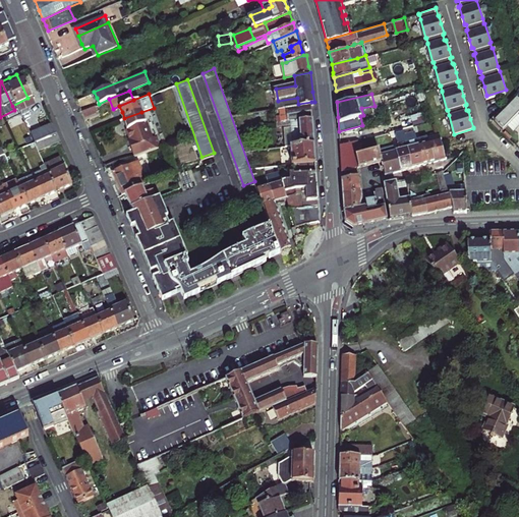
[(505,127),(512,121),(517,127),(518,124),(518,96),(497,119),(505,127)]
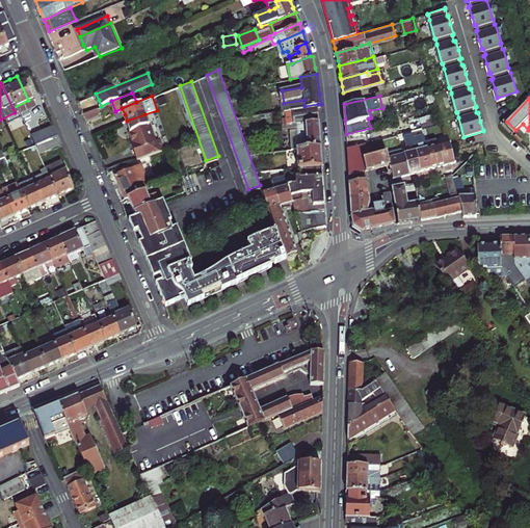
[(293,122),(319,120),(319,116),(318,104),(305,106),(292,108),(293,122)]
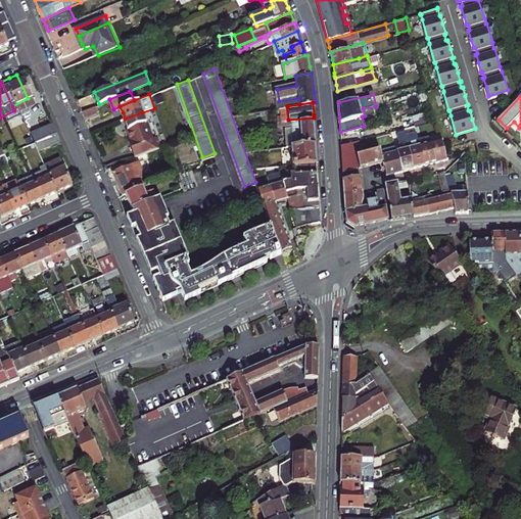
[(85,118),(98,111),(95,105),(83,110),(85,118)]
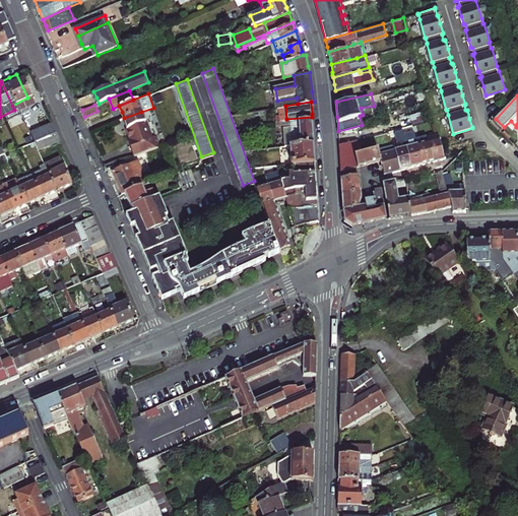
[(280,120),(281,120),(286,119),(285,106),(278,107),(280,120)]
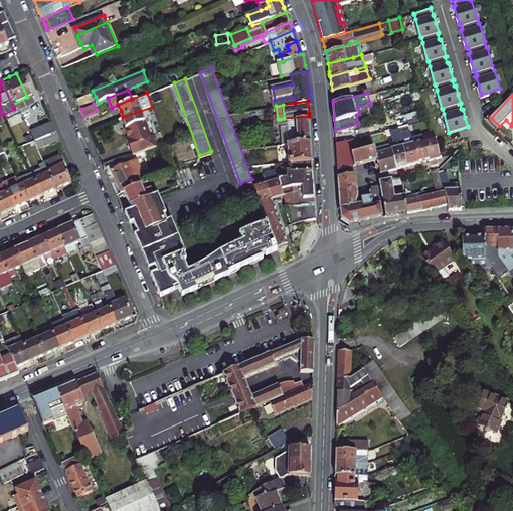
[(132,142),(130,143),(134,154),(158,145),(154,135),(150,136),(140,111),(123,117),(129,133),(132,142)]
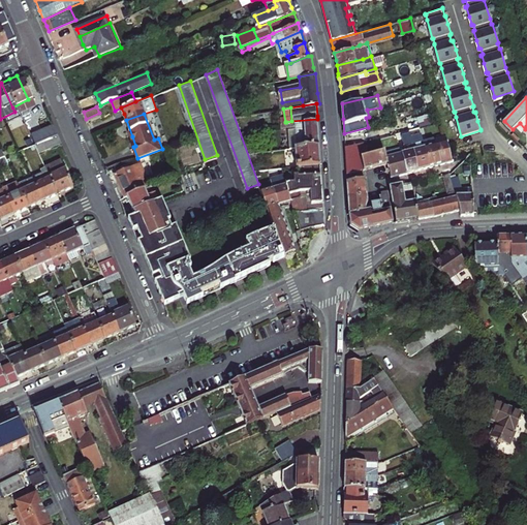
[(298,144),(319,142),(318,131),(317,119),(291,121),(286,122),(287,145),(289,145),(296,144),(298,144)]
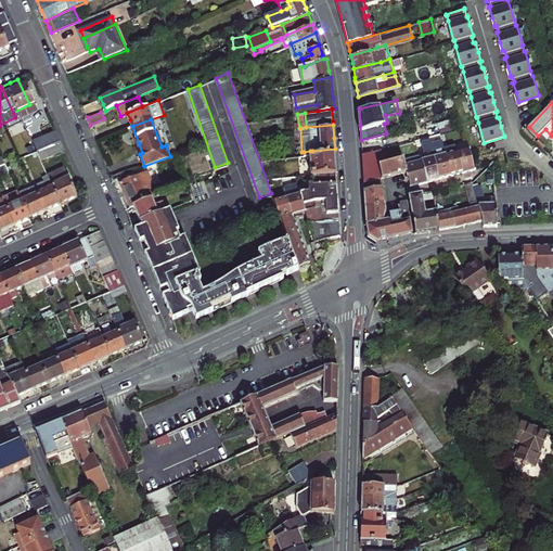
[(29,146),(53,137),(49,127),(24,137),(29,146)]
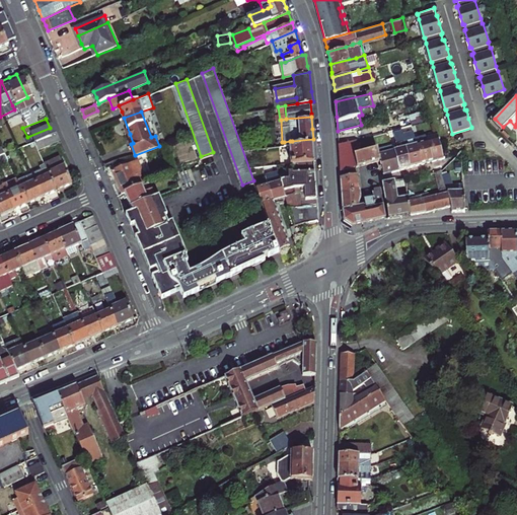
[(27,137),(31,145),(53,135),(50,128),(27,137)]
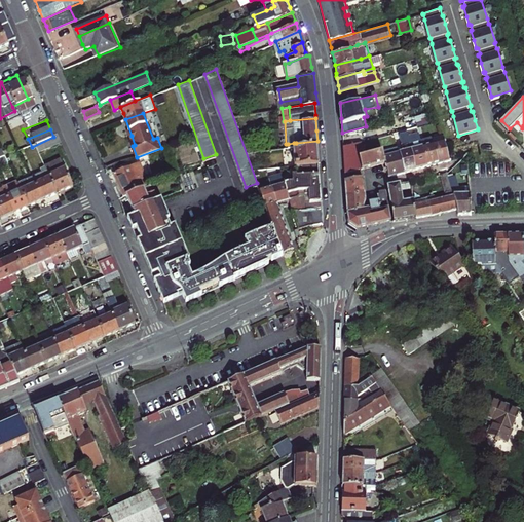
[(410,132),(401,134),(404,144),(412,142),(422,139),(420,133),(411,135),(410,132)]
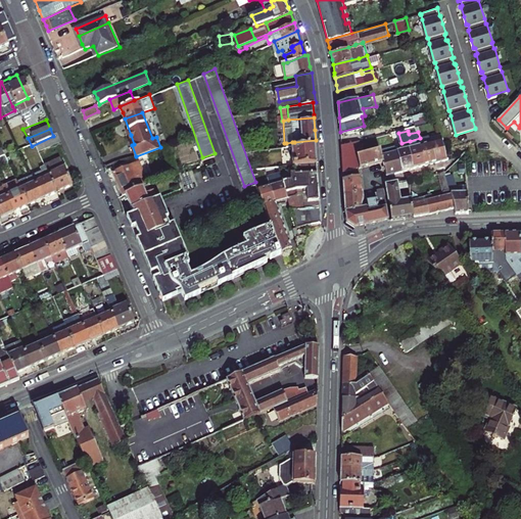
[(432,161),(437,159),(432,140),(431,135),(420,138),(427,162),(432,161)]
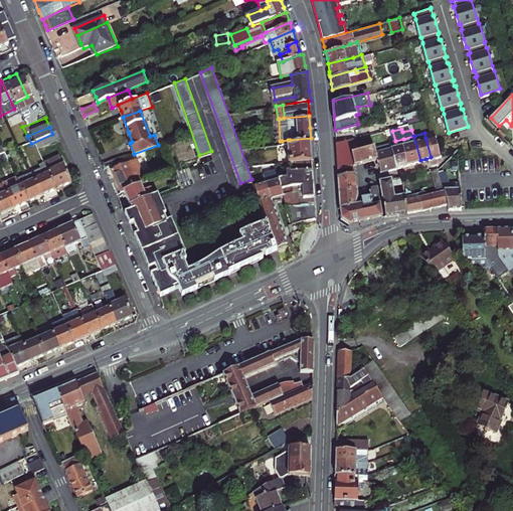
[(442,154),(437,135),(425,138),(431,157),(436,156),(442,154)]
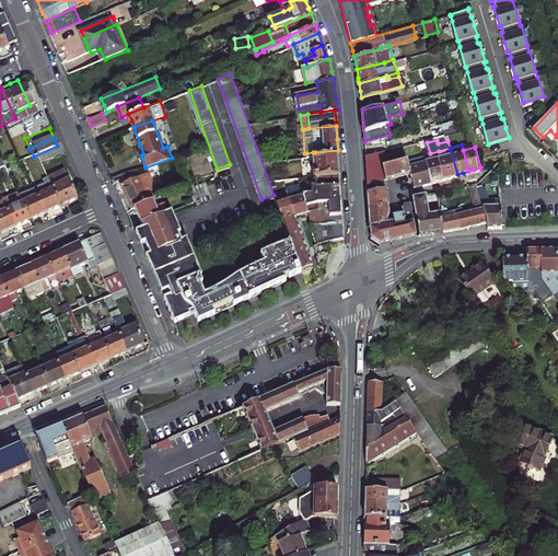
[(439,151),(445,177),(452,175),(457,174),(450,148),(439,151)]
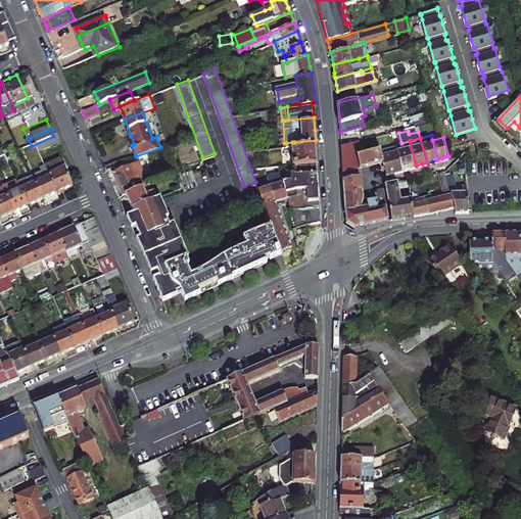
[(363,166),(360,154),(362,153),(362,148),(365,148),(364,142),(361,142),(361,139),(341,144),(341,153),(342,171),(363,166)]
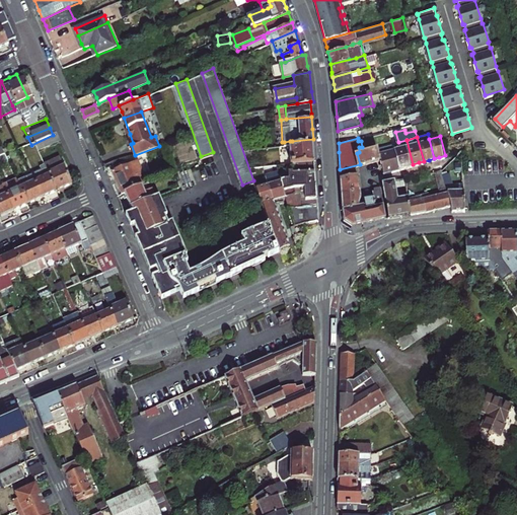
[(292,141),(290,141),(291,160),(314,158),(313,147),(313,139),(292,141)]
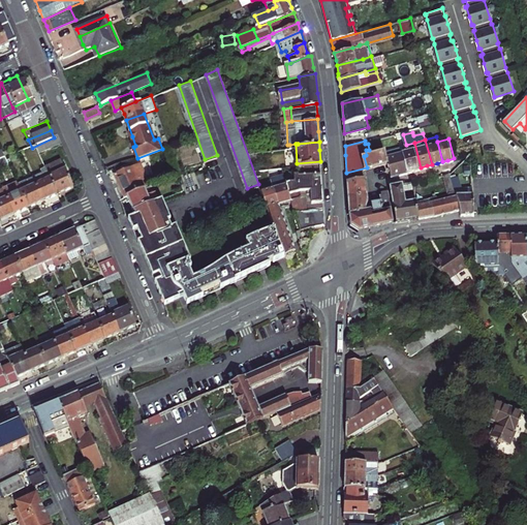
[(415,168),(421,167),(414,143),(406,145),(402,146),(408,171),(415,168)]
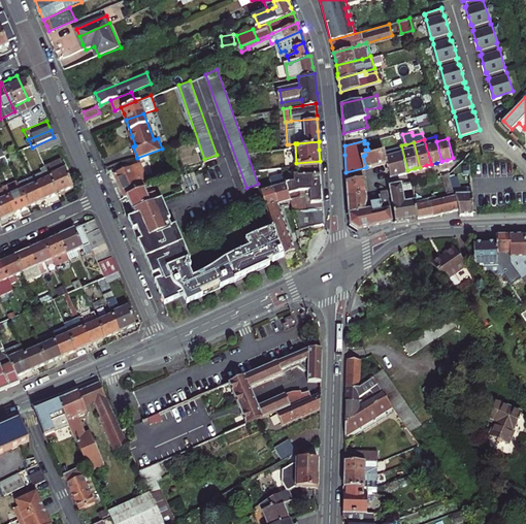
[(401,145),(386,150),(389,161),(390,165),(392,174),(400,172),(407,170),(401,145)]
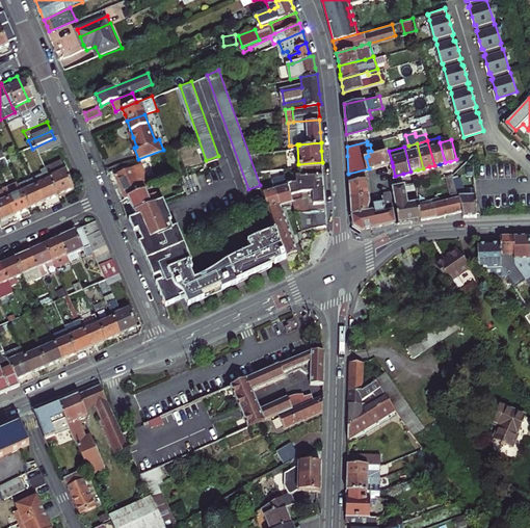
[(389,151),(374,155),(377,166),(385,164),(392,162),(389,151)]
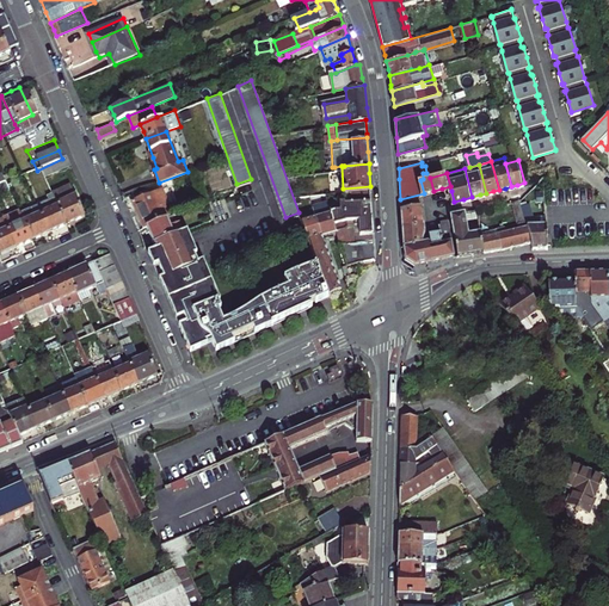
[(49,198),(59,217),(67,214),(77,209),(61,177),(43,185),(48,196),(49,198)]
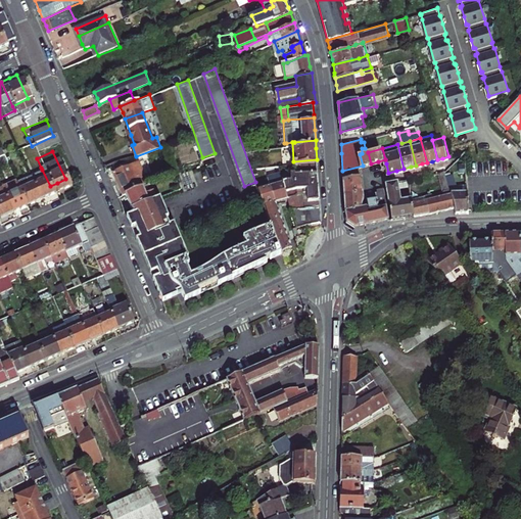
[(367,164),(371,163),(368,152),(362,153),(360,154),(363,166),(367,164)]
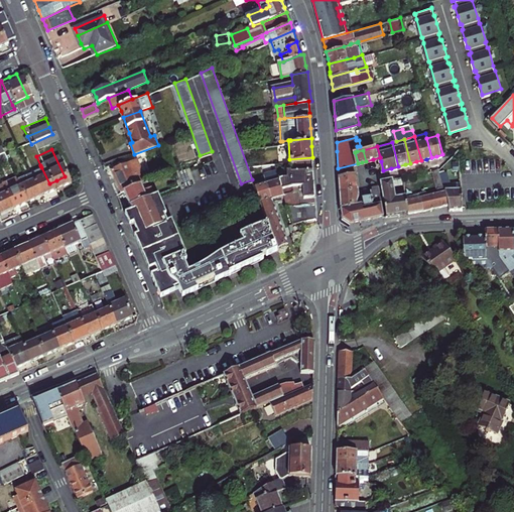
[(287,174),(283,174),(279,176),(283,190),(284,194),(289,209),(294,224),(310,218),(316,216),(315,195),(314,180),(312,157),(289,159),(290,166),(286,167),(287,174)]
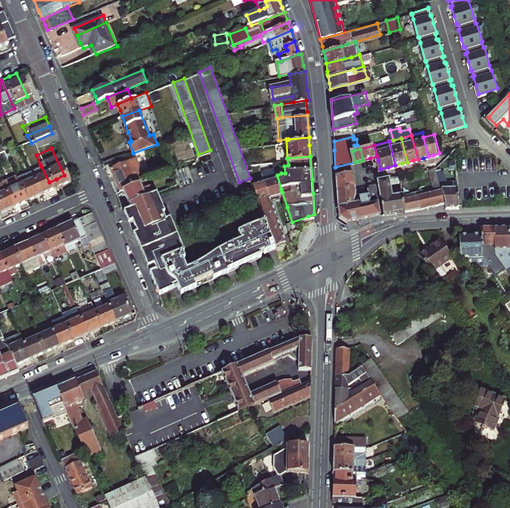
[(134,158),(110,166),(115,177),(120,189),(123,188),(140,182),(144,181),(134,158)]
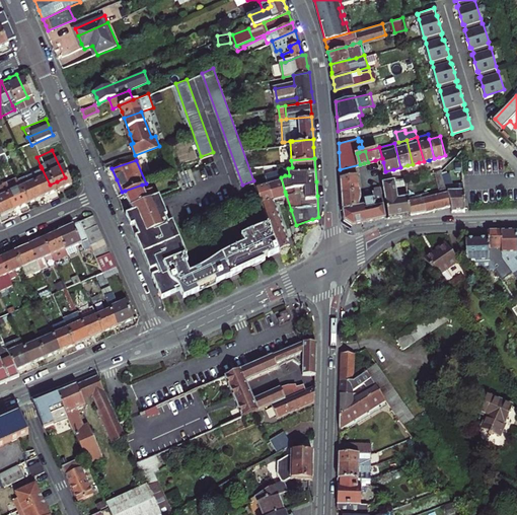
[(42,189),(50,185),(42,168),(27,174),(35,192),(42,189)]
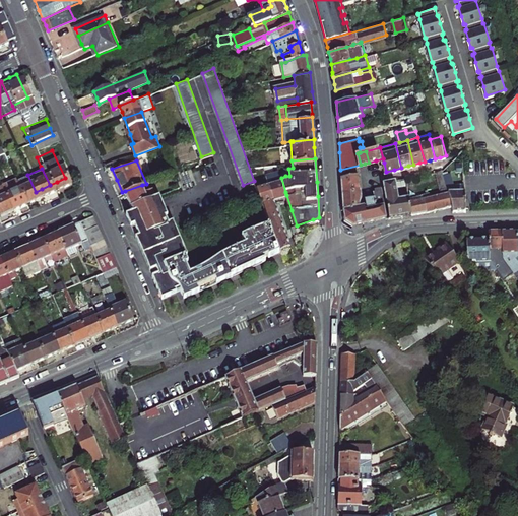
[(13,182),(21,199),(27,196),(36,192),(27,175),(25,170),(10,177),(13,182)]
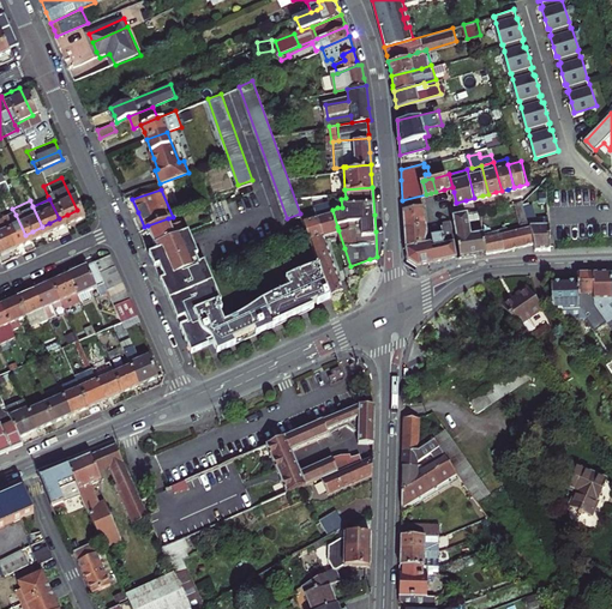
[(335,227),(337,227),(333,210),(329,200),(315,205),(318,215),(323,231),(335,227)]
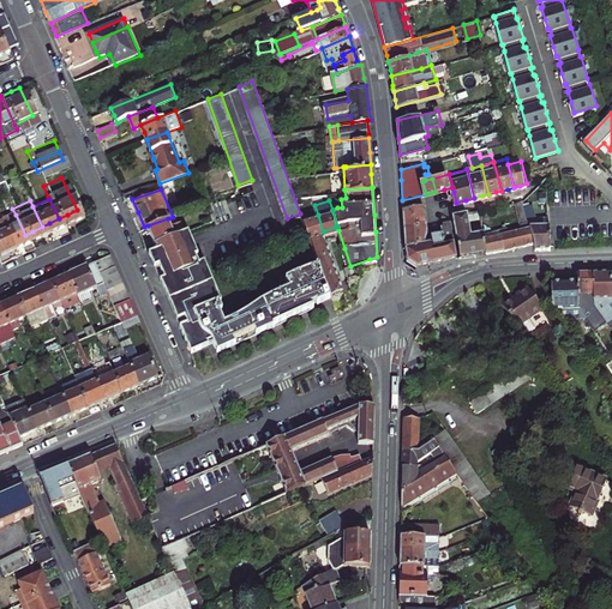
[(523,200),(528,222),(534,242),(537,249),(543,248),(550,248),(550,245),(550,237),(549,223),(549,216),(537,217),(533,203),(529,203),(529,200),(523,200)]
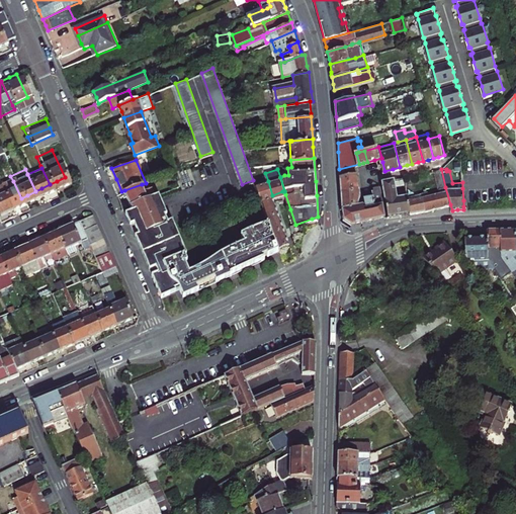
[(0,190),(6,205),(14,201),(21,198),(13,181),(10,176),(9,173),(0,177),(0,190)]
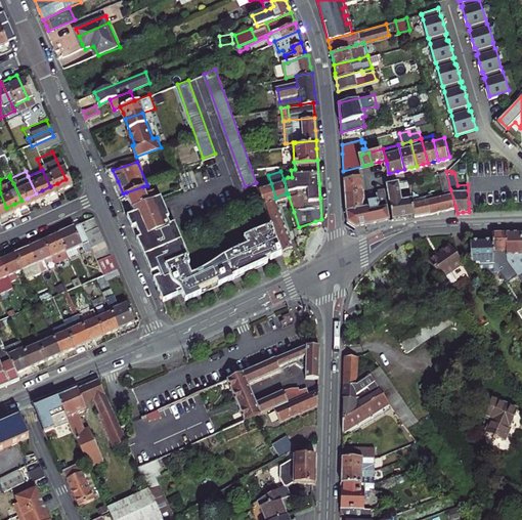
[(182,189),(177,175),(172,177),(177,191),(182,189)]
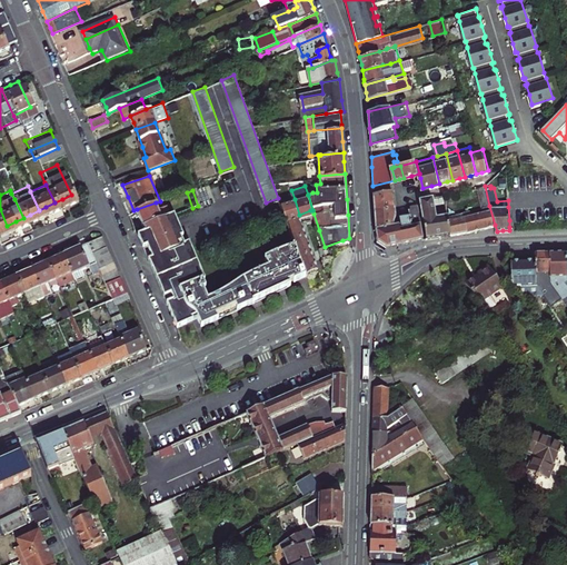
[(375,210),(394,208),(393,190),(374,194),(375,205),(375,210)]
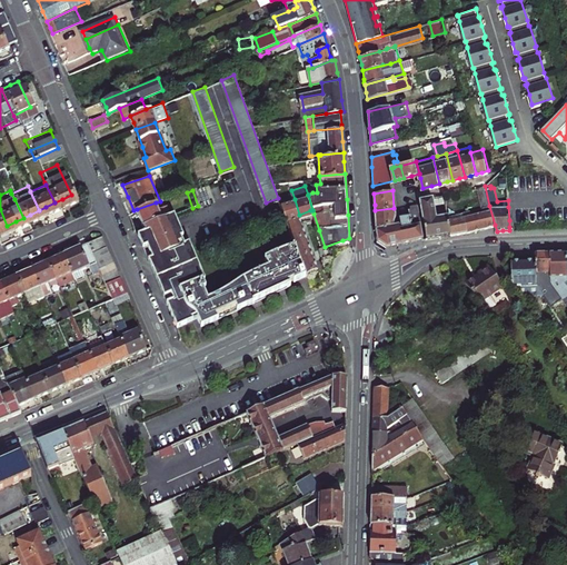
[(420,198),(420,204),(426,237),(438,236),(451,234),(447,214),(437,216),(434,196),(420,198)]
